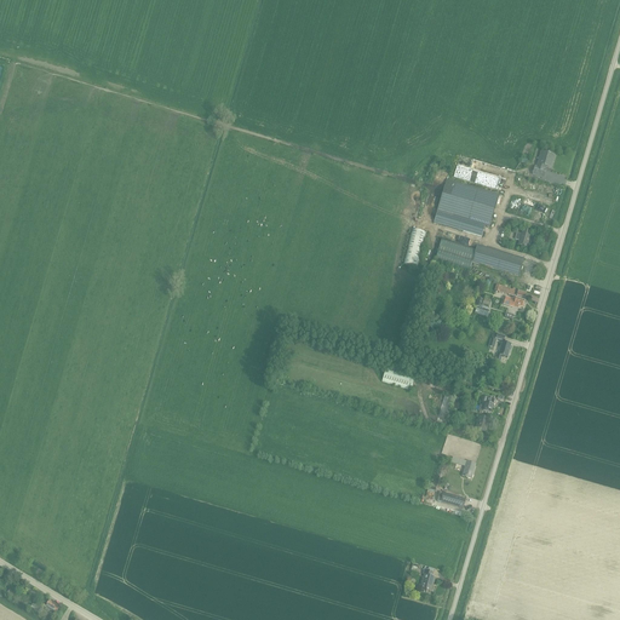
[(534,167),(533,174),(544,178),(546,171),(545,170),(545,167),(551,168),(555,156),(541,153),(537,168),(534,167)]
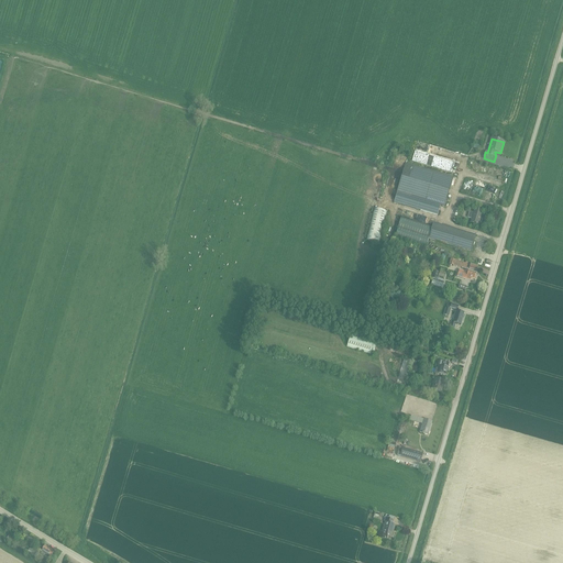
[(406,163),(394,203),(435,216),(439,206),(444,207),(453,177),(420,167),(406,163)]
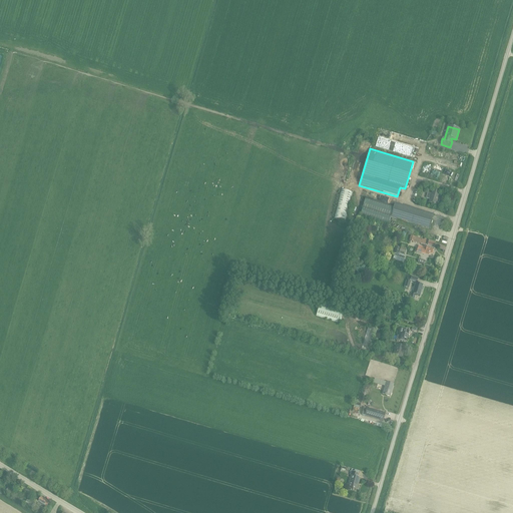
[(342,190),(335,218),(346,221),(353,192),(342,190)]
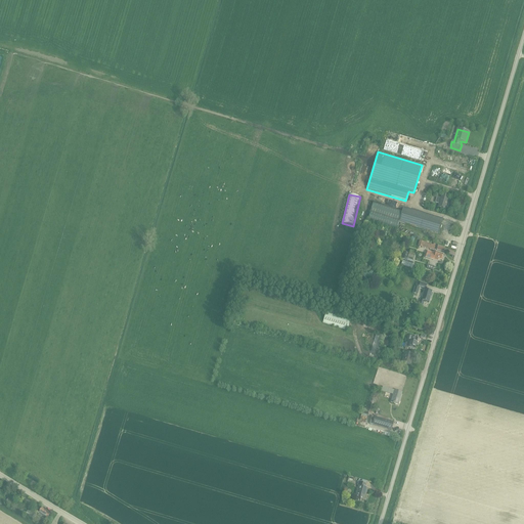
[(439,204),(438,207),(445,210),(449,197),(441,194),(440,199),(437,198),(435,203),(439,204)]
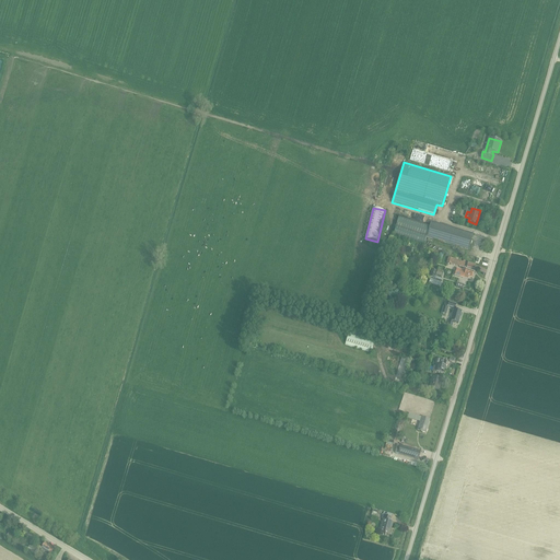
[(427,237),(468,251),(474,234),(431,221),(430,224),(399,216),(393,236),(424,245),(427,237)]
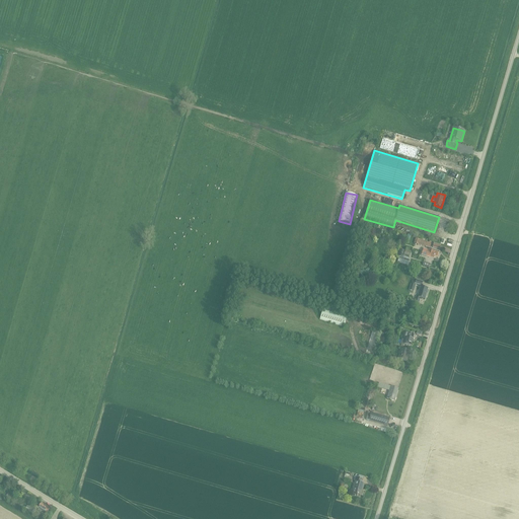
[(423,248),(422,254),(434,258),(435,256),(438,257),(440,251),(432,249),(429,249),(429,250),(423,248)]
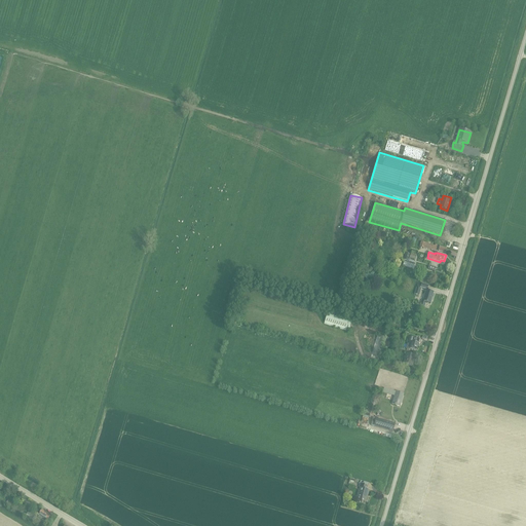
[(415,265),(414,265),(414,263),(415,264),(416,262),(408,259),(410,254),(406,253),(404,260),(407,261),(407,262),(405,261),(403,266),(413,269),(415,265)]
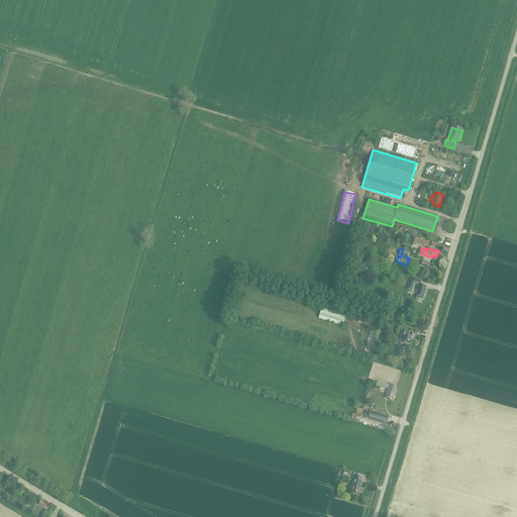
[(411,278),(409,283),(407,290),(412,291),(414,285),(413,284),(413,283),(420,285),(421,281),(414,279),(411,278)]
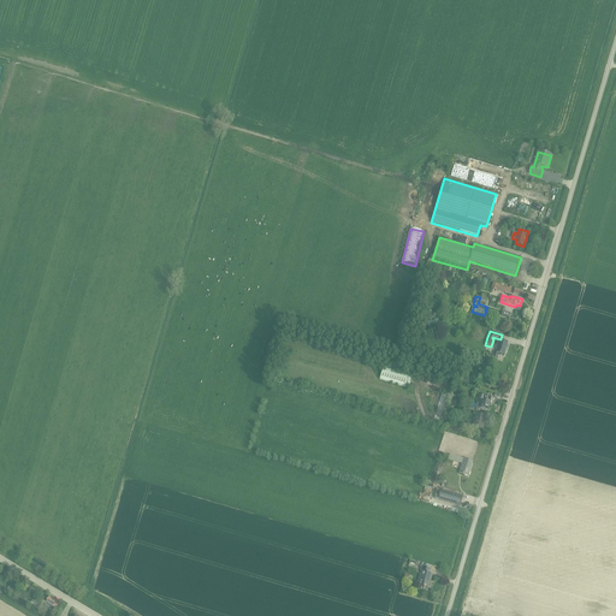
[(504,355),(508,343),(499,341),(497,353),(495,351),(492,357),(497,359),(499,354),(504,355)]
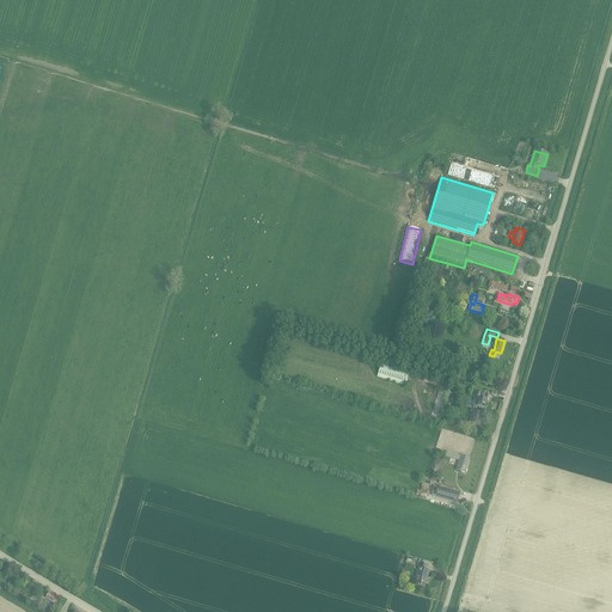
[(377,377),(407,385),(410,372),(381,363),(377,377)]
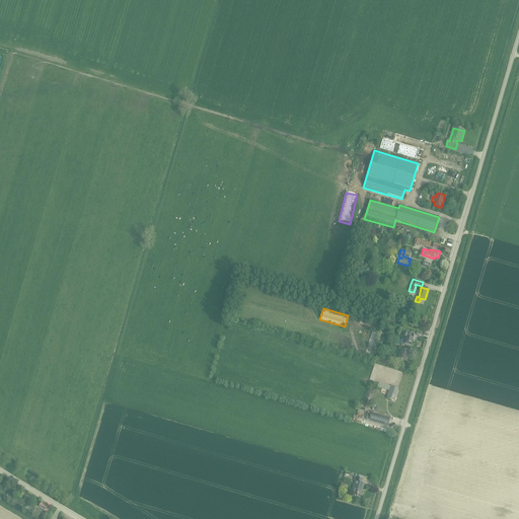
[(372,329),(367,349),(365,354),(374,356),(376,349),(381,331),(384,323),(360,316),(357,325),(367,328),(367,327),(372,329)]
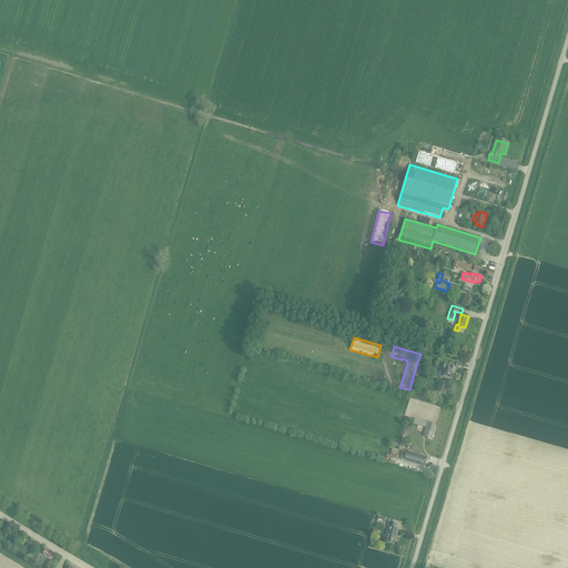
[(452,371),(450,371),(452,367),(444,365),(443,369),(445,369),(444,373),(439,371),(438,376),(444,377),(444,376),(449,378),(452,371)]
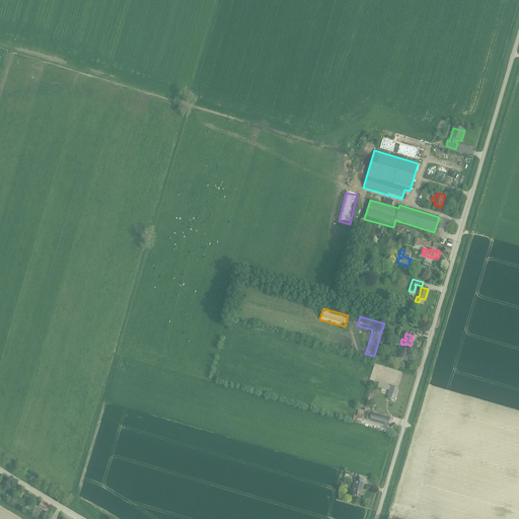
[(405,362),(409,352),(401,349),(398,360),(405,362)]
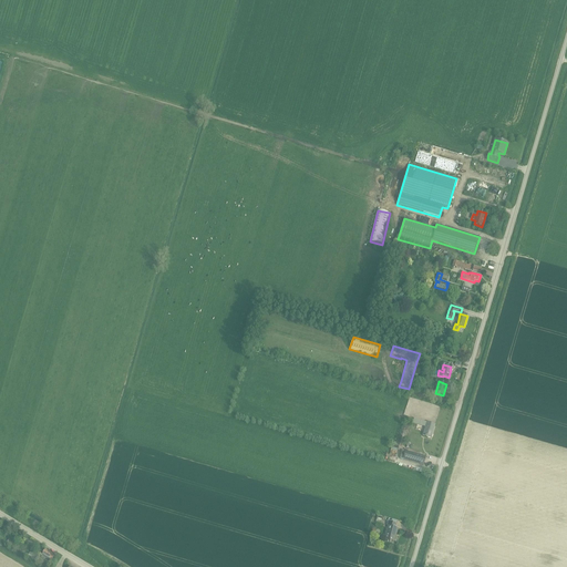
[(431,439),(435,425),(426,423),(423,436),(431,439)]
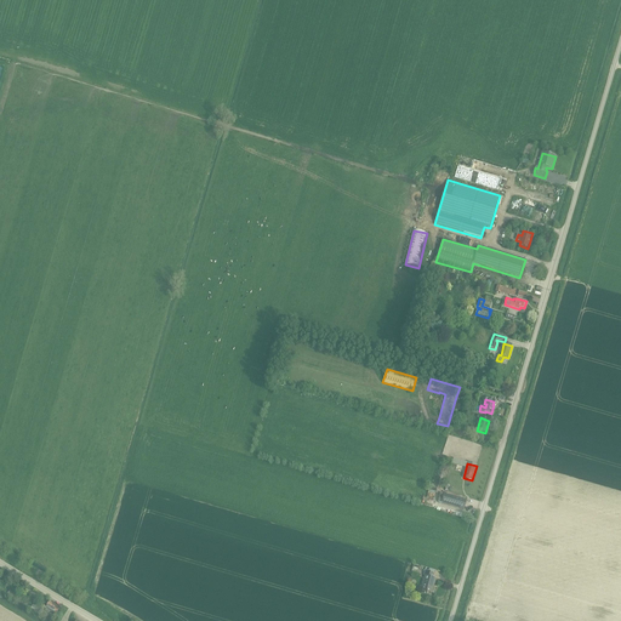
[(437,502),(442,503),(463,510),(466,501),(444,494),(440,493),(437,502)]
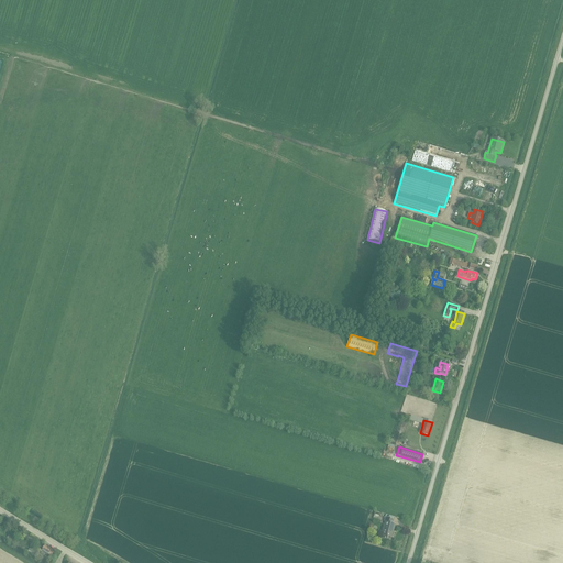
[(381,533),(379,534),(392,538),(396,525),(394,525),(393,523),(394,520),(385,517),(384,521),(385,522),(382,533),(381,533)]
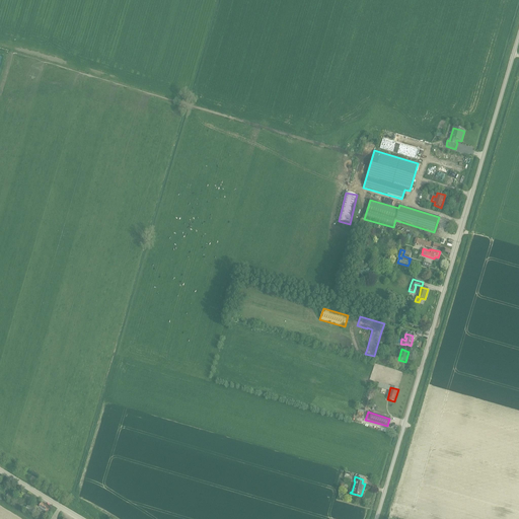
[(45,517),(50,508),(42,503),(39,507),(36,506),(36,507),(34,506),(33,507),(28,504),(25,509),(32,513),(35,509),(36,510),(42,513),(41,514),(45,517)]
